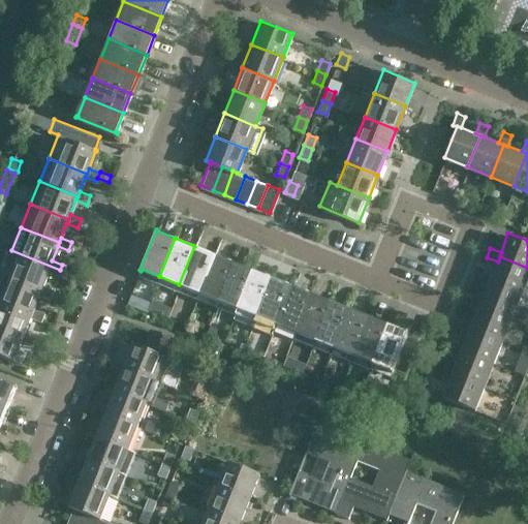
[(198,291),(213,253),(194,246),(179,284),(198,291)]
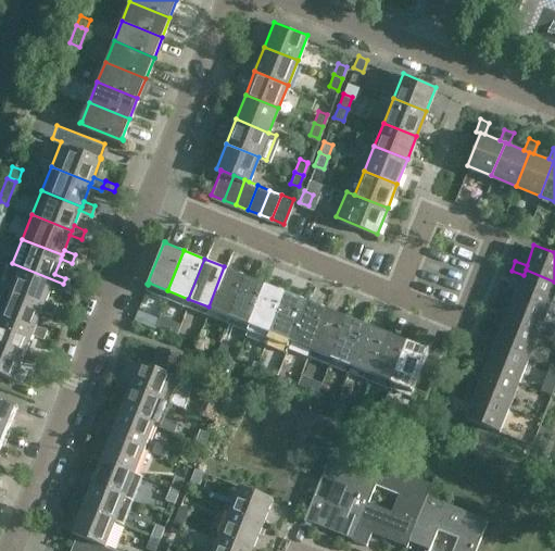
[(62,288),(63,284),(12,263),(2,287),(54,308),(57,302),(45,298),(51,283),(62,288)]
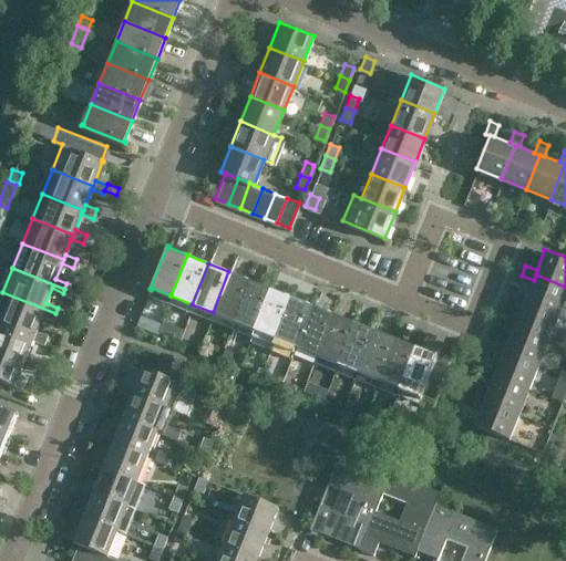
[(233,321),(249,280),(228,271),(213,312),(233,321)]
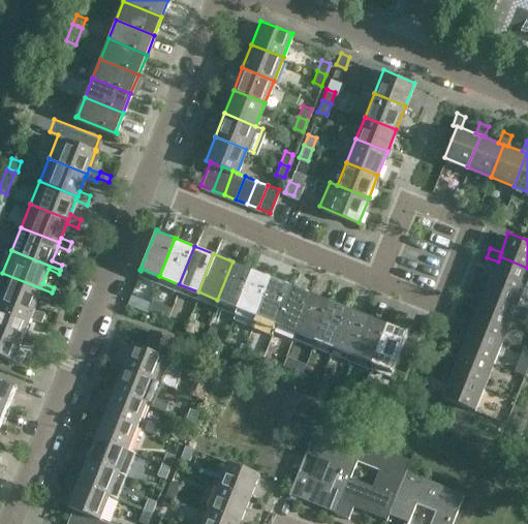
[(521,291),(527,272),(527,268),(500,256),(498,262),(492,276),(480,272),(477,280),(489,284),(491,279),(521,291)]
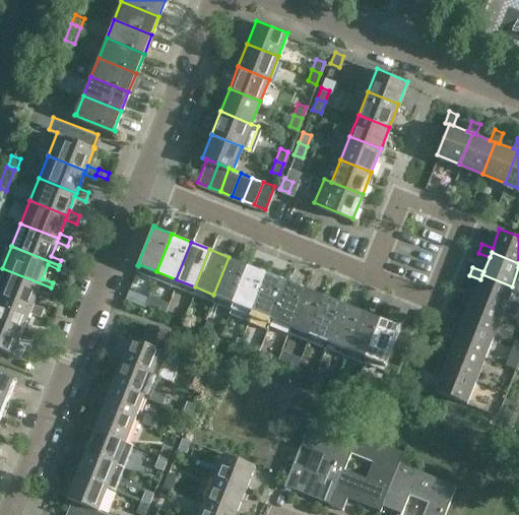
[(233,302),(248,264),(229,257),(213,295),(233,302)]
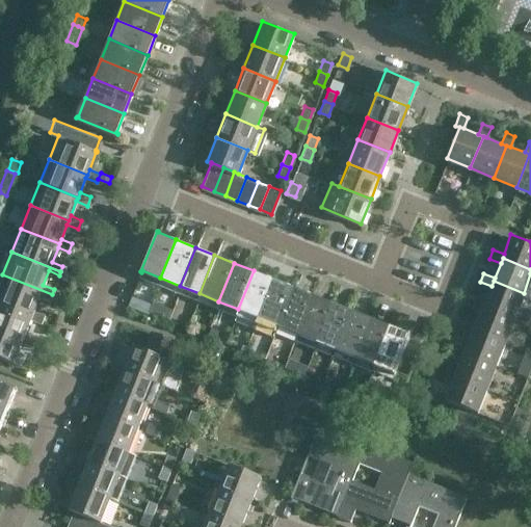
[(258,316),(272,278),(254,270),(238,309),(234,318),(254,326),(258,316)]
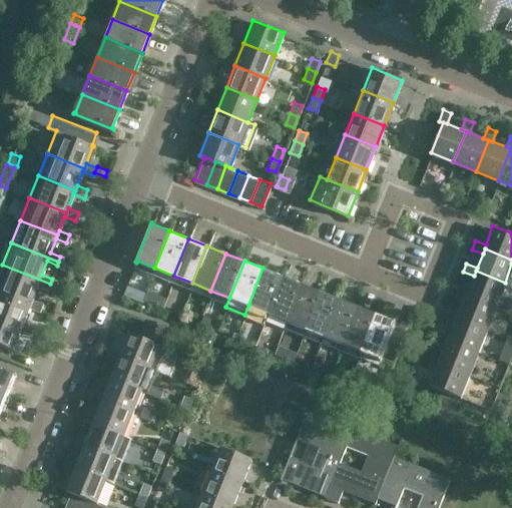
[(50,284),(2,265),(0,270),(0,289),(30,303),(32,298),(38,284),(48,288),(50,284)]
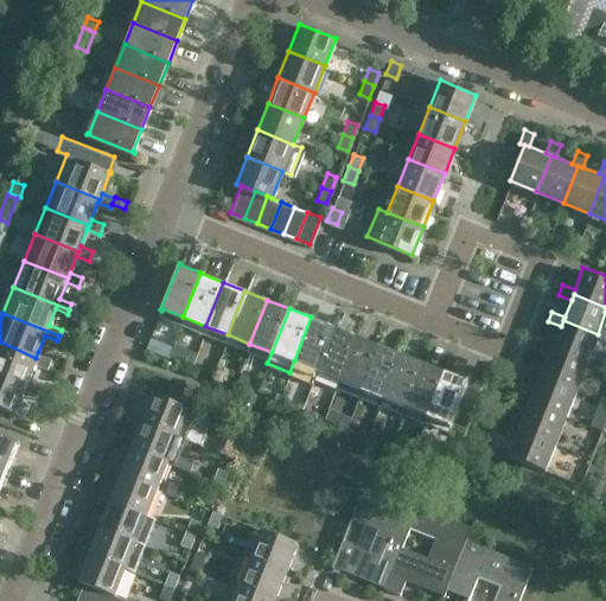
[(317,370),(333,326),(311,317),(294,360),(317,370)]
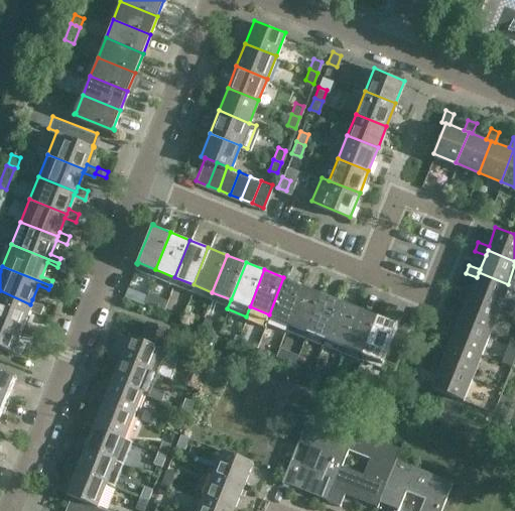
[(499,306),(508,284),(479,272),(477,277),(471,291),(460,287),(457,295),(468,299),(470,295),(499,306)]
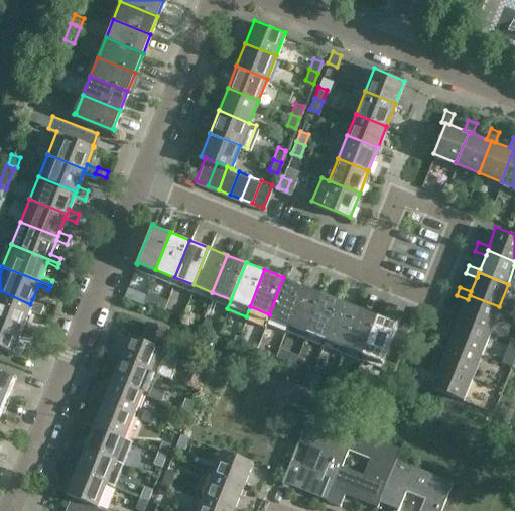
[(288,323),(303,285),(283,277),(269,314),(288,323)]
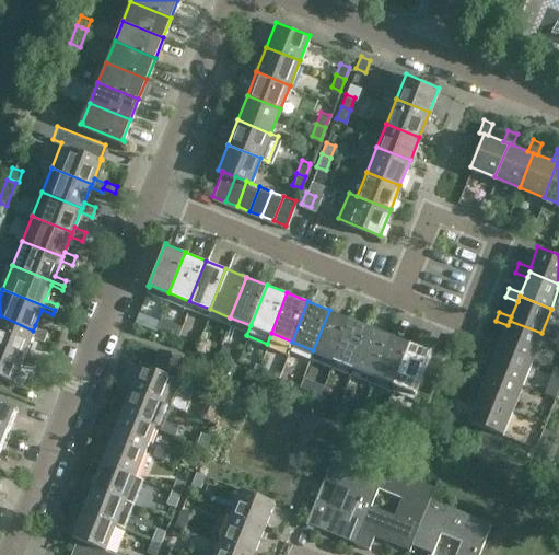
[(138,309),(135,318),(155,326),(158,322),(160,318),(138,309)]
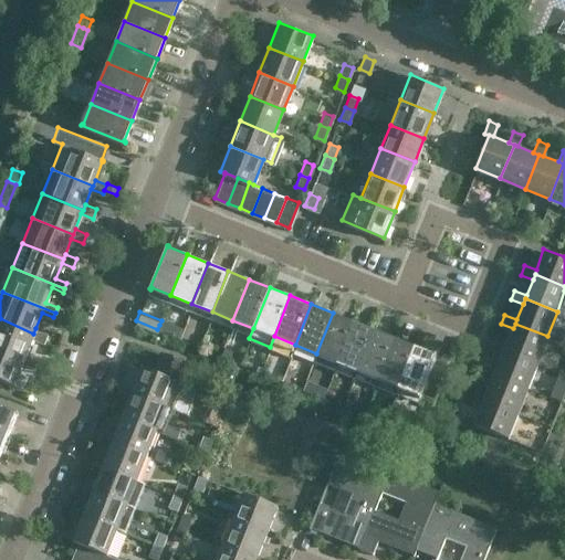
[(336,361),(353,320),(333,313),(316,354),(336,361)]
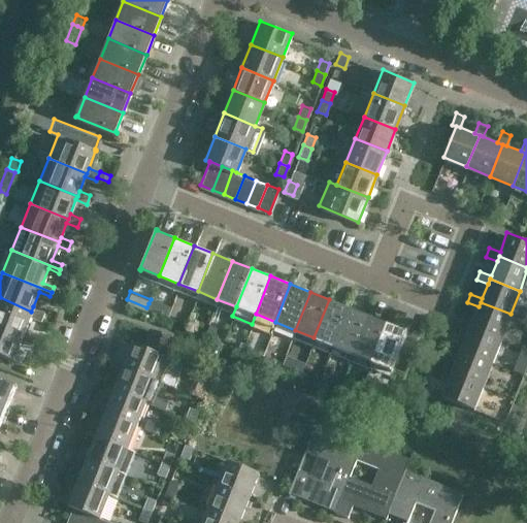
[(149,303),(146,307),(166,315),(170,303),(152,296),(151,299),(149,303)]
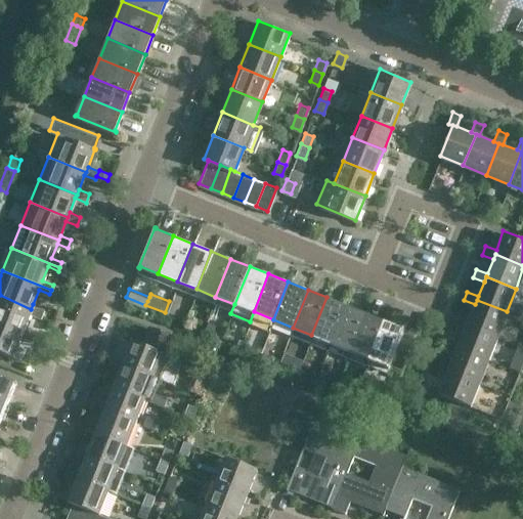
[(44,308),(33,304),(31,309),(0,295),(0,322),(22,332),(25,327),(24,327),(30,312),(40,316),(44,308)]
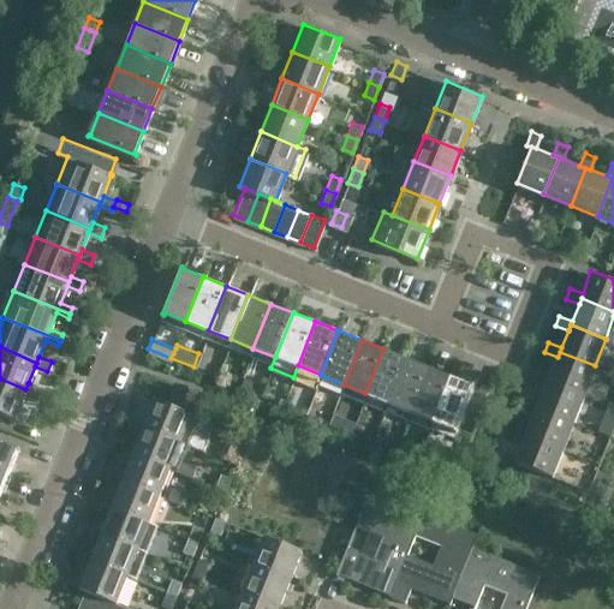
[(388,401),(406,357),(383,348),(365,393),(388,401)]
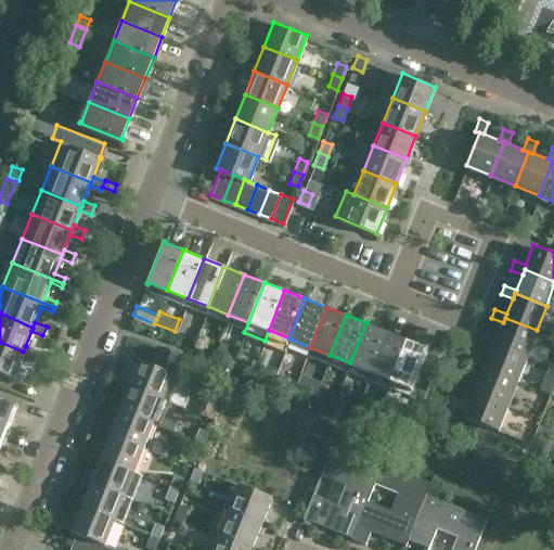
[(527,355),(537,330),(505,318),(503,322),(497,337),(485,333),(481,342),(493,347),(495,342),(527,355)]
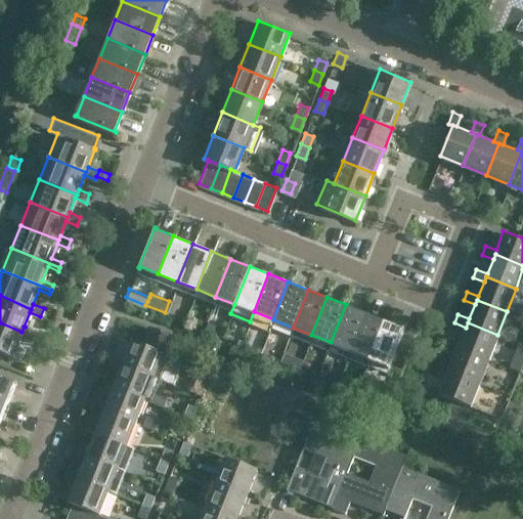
[(350,350),(365,312),(346,304),(331,342),(350,350)]
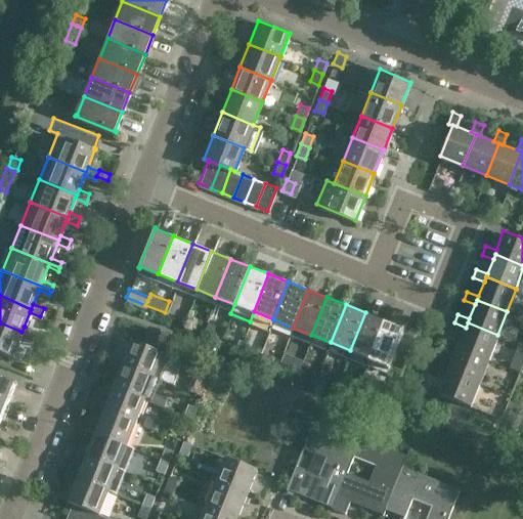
[(369,357),(384,319),(365,312),(350,350),(369,357)]
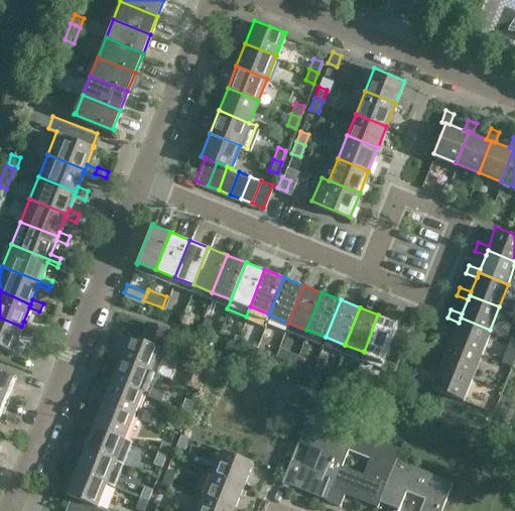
[(396,322),(378,314),(364,352),(382,359),(381,361),(382,361),(398,322),(397,321),(396,322)]
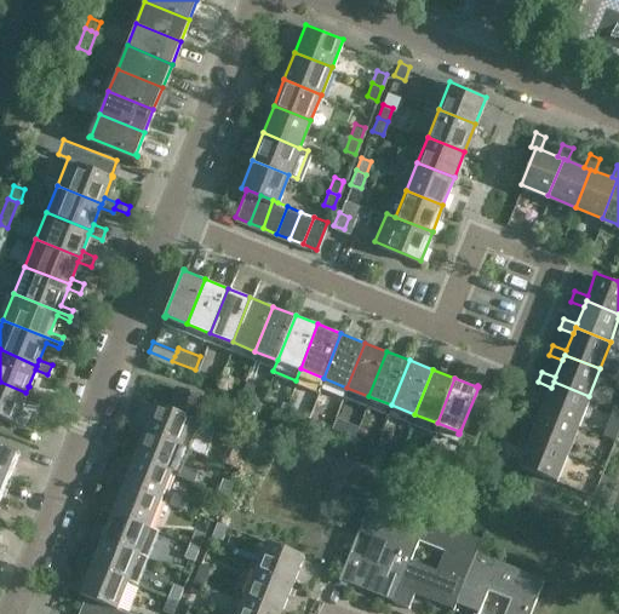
[(41,391),(29,386),(26,392),(0,382),(0,413),(16,420),(16,419),(16,418),(24,396),(36,401),(41,391)]
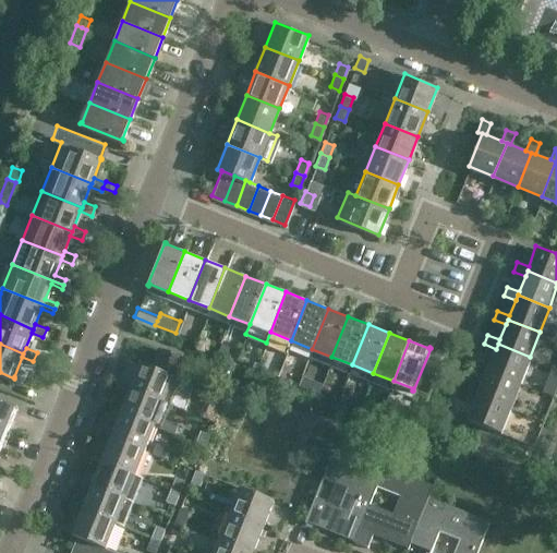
[(520,381),(530,357),(498,344),(496,349),(489,363),(477,359),(474,368),(486,373),(488,368),(520,381)]
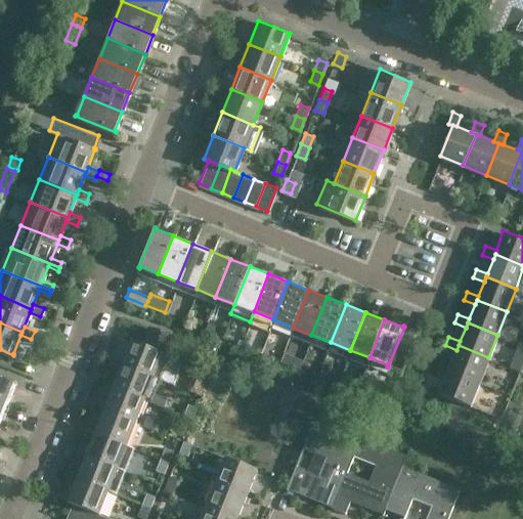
[(148,325),(144,335),(142,339),(165,347),(170,333),(148,325)]
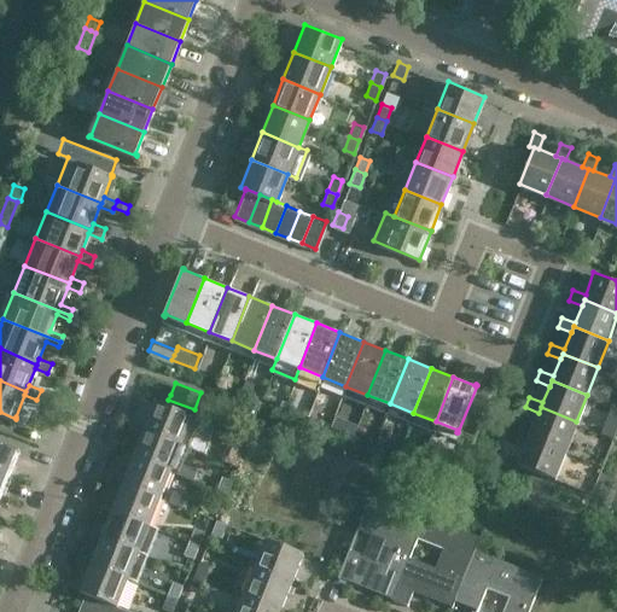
[(156,400),(145,426),(181,441),(192,414),(156,400)]
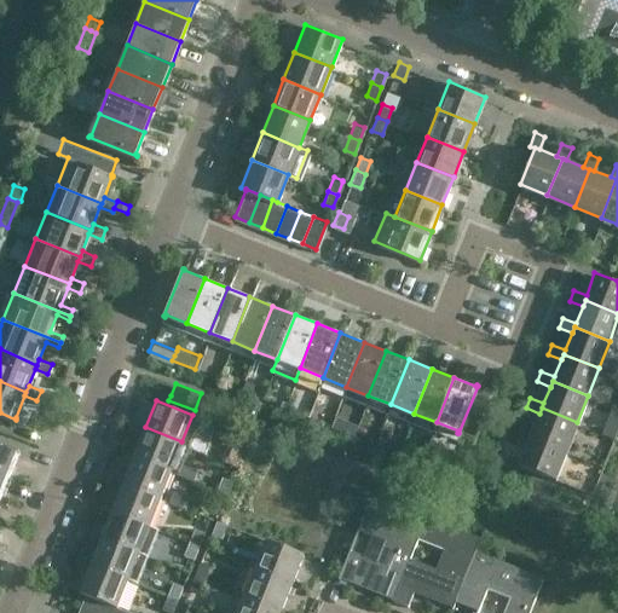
[(567,449),(577,422),(542,408),(539,414),(532,431),(519,424),(515,435),(529,440),(531,435),(567,449)]
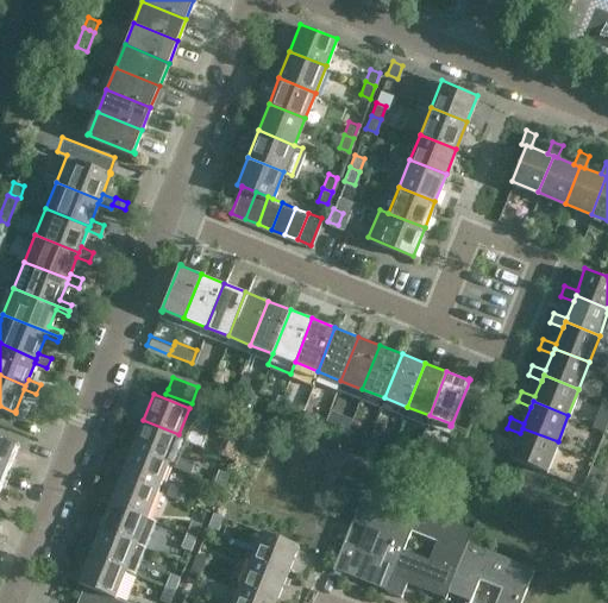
[(330,406),(326,416),(346,426),(351,415),(330,406)]
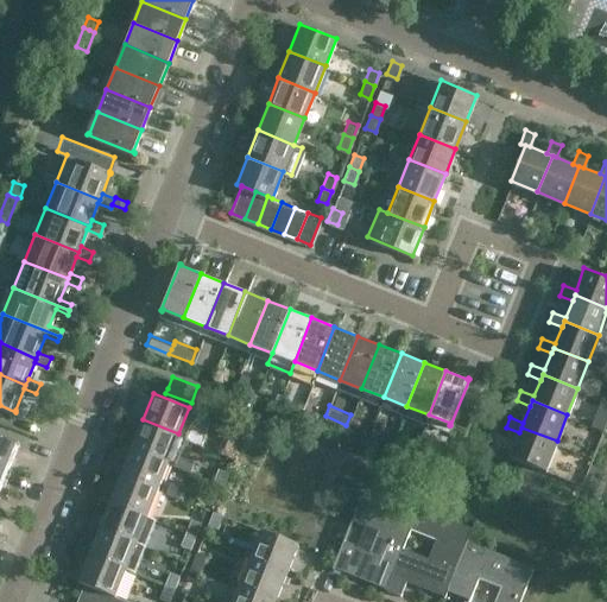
[(168,461),(178,433),(143,419),(132,447),(168,461)]
